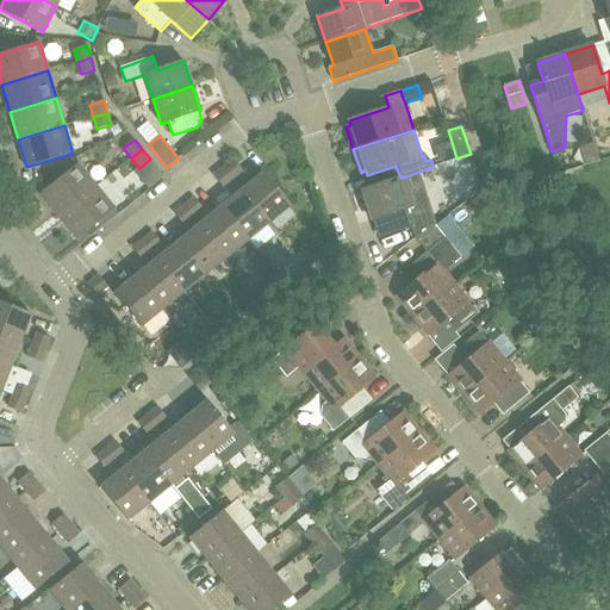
[(234,160),(224,168),(232,179),(243,172),(234,160)]
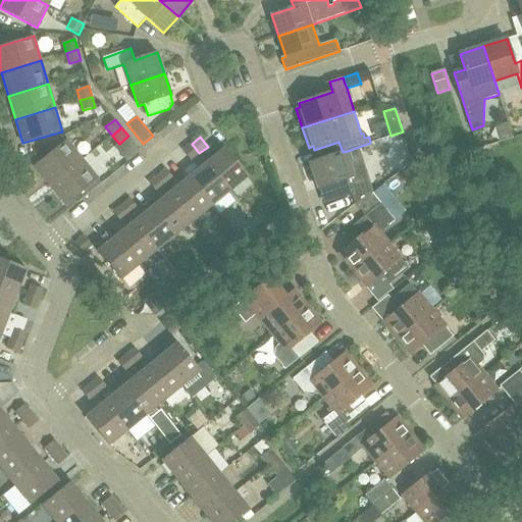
[(35,166),(50,186),(83,159),(66,140),(35,166)]
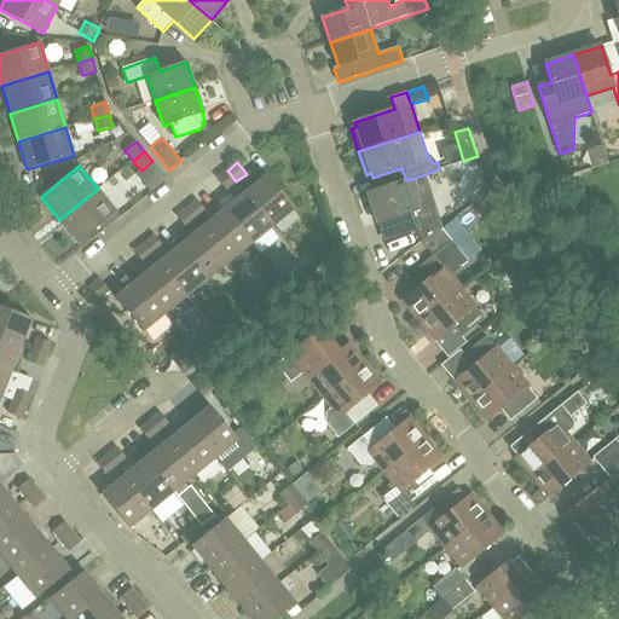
[(236,181),(227,171),(218,179),(226,190),(236,181)]
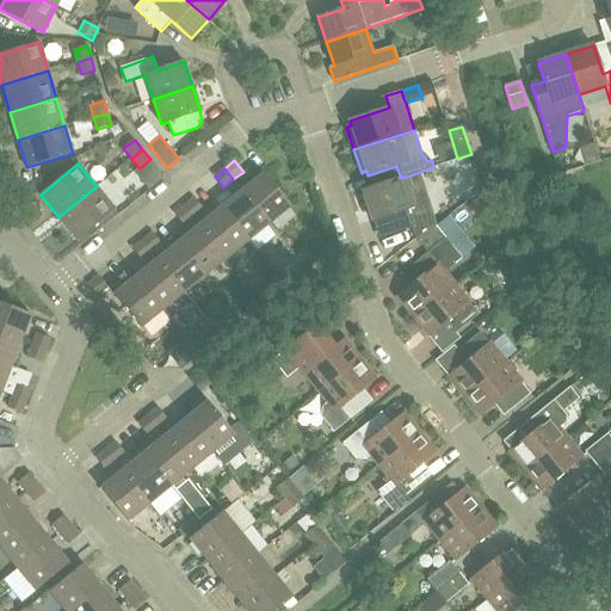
[(264,173),(242,191),(269,224),(291,207),(264,173)]
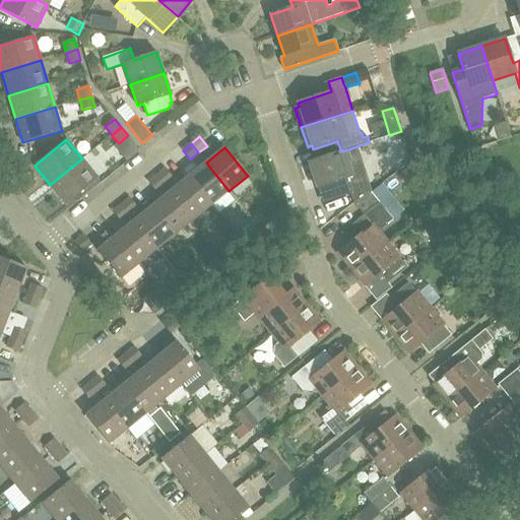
[(348,167),(343,151),(343,150),(341,151),(309,163),(317,188),(344,179),(345,178),(352,176),(361,174),(358,164),(348,167)]
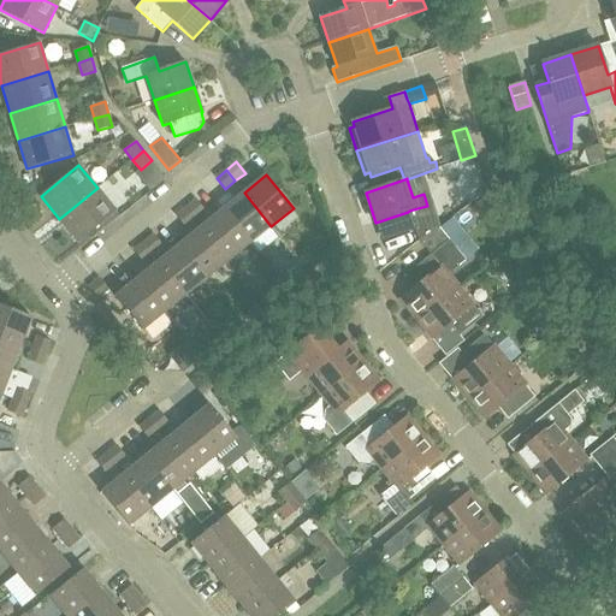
[(116,212),(98,188),(59,219),(78,242),(116,212)]
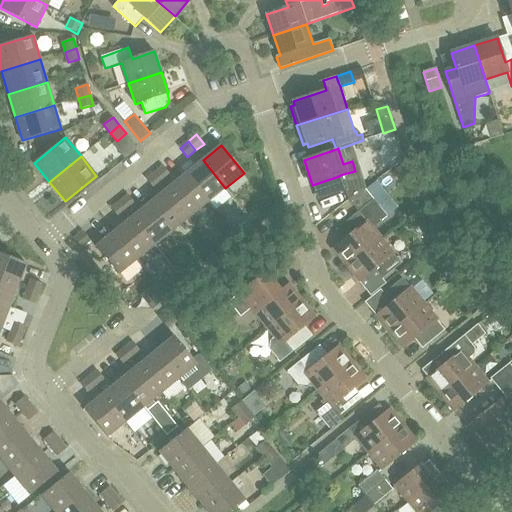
[(185,174),(208,202),(225,188),(203,160),(185,174)]
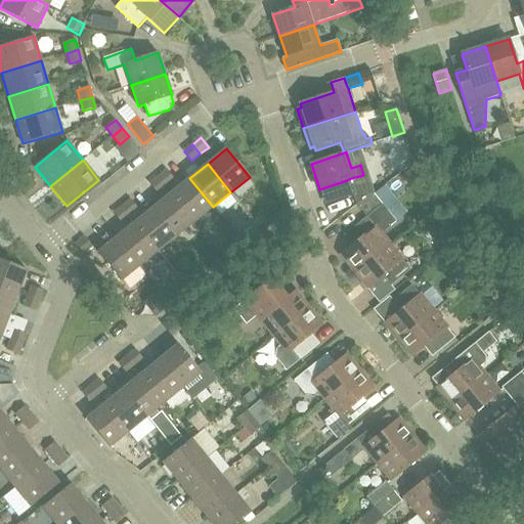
[(400,177),(404,181),(413,182),(419,178),(410,169),(400,177)]
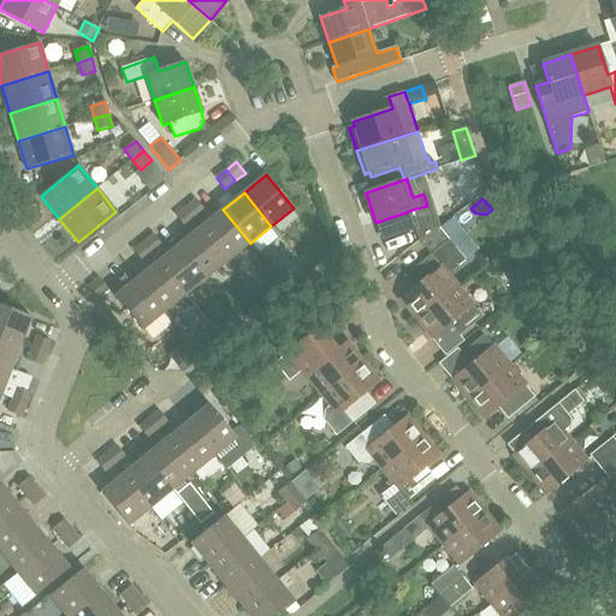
[(196,200),(187,208),(195,219),(206,212),(196,200)]
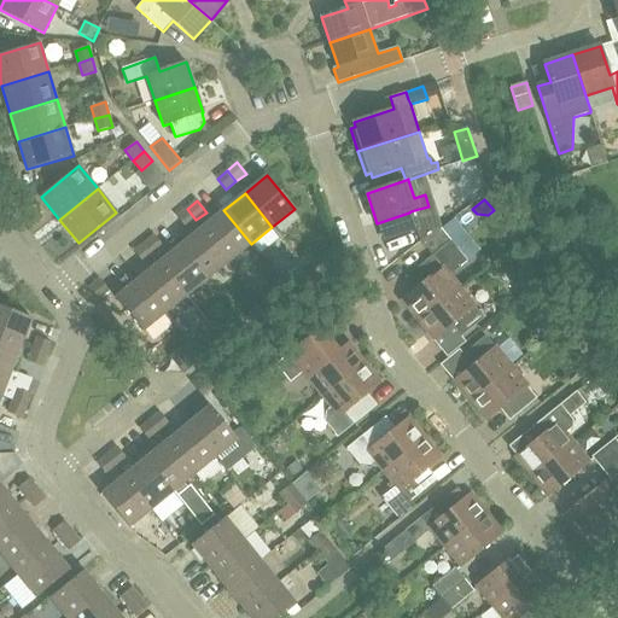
[(410,211),(409,213),(415,231),(420,243),(421,242),(439,227),(432,204),(429,207),(419,209),(410,211)]
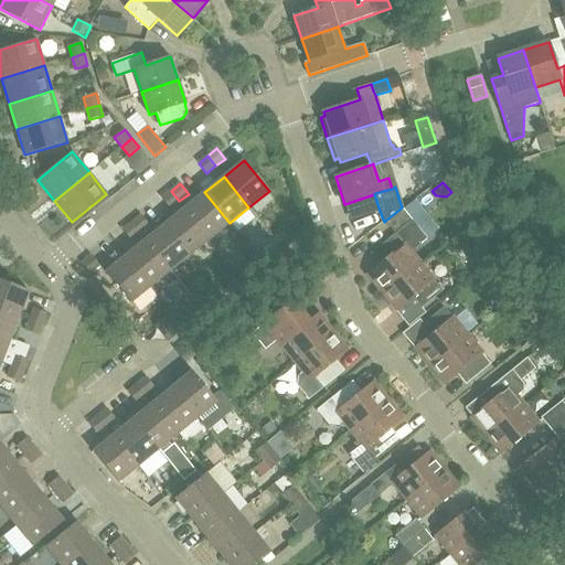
[(170,209),(179,201),(171,191),(162,199),(170,209)]
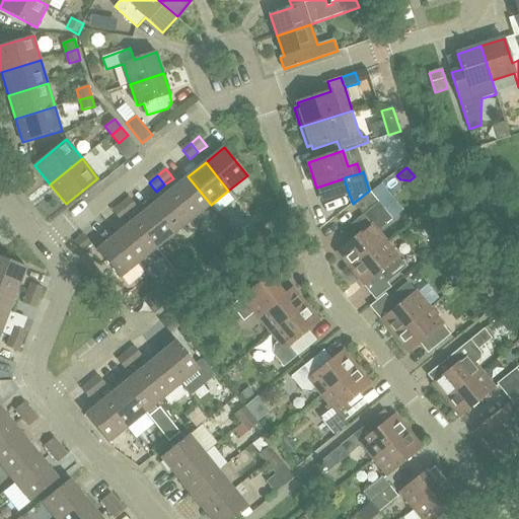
[(188,176),(169,191),(193,220),(211,205),(188,176)]
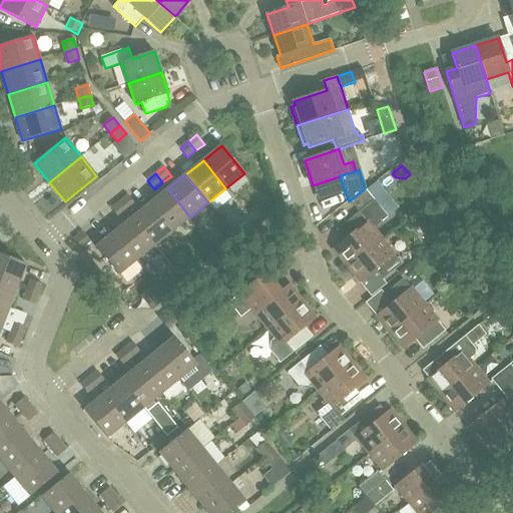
[(190,217),(167,188),(150,203),(172,231),(190,217)]
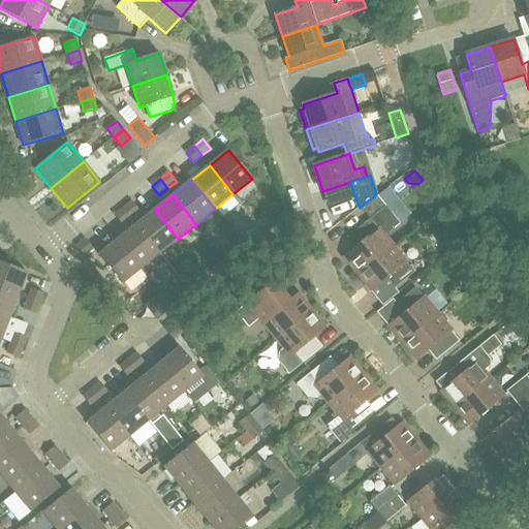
[(135,198),(125,207),(132,217),(143,209),(135,198)]
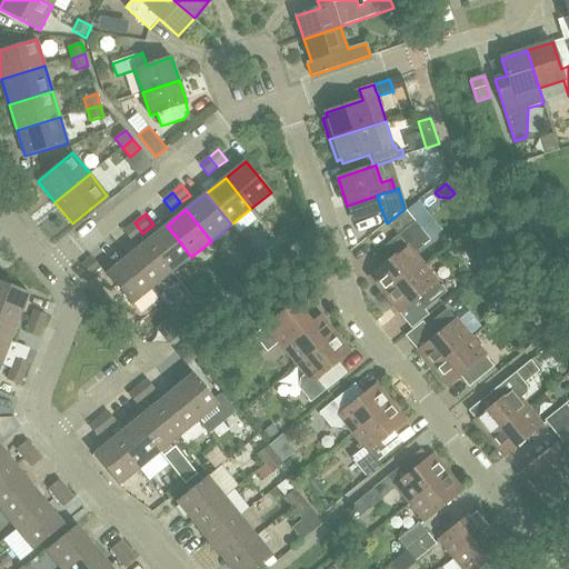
[(132,242),(142,233),(135,222),(123,231),(132,242)]
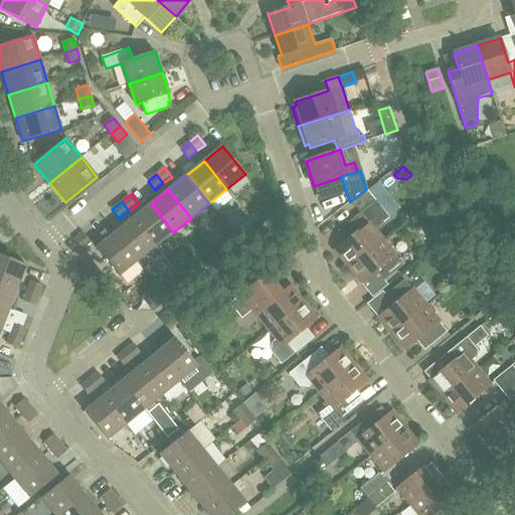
[(334,250),(347,267),(382,238),(375,229),(389,218),(376,201),(364,210),(361,213),(342,228),(349,237),(334,250)]
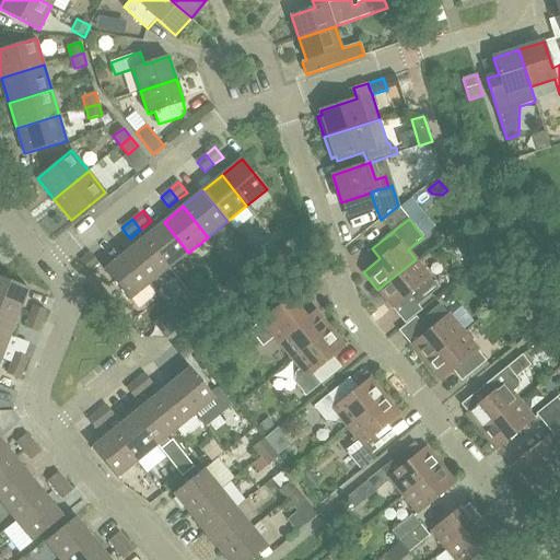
[(164,222),(144,237),(168,268),(188,253),(164,222)]
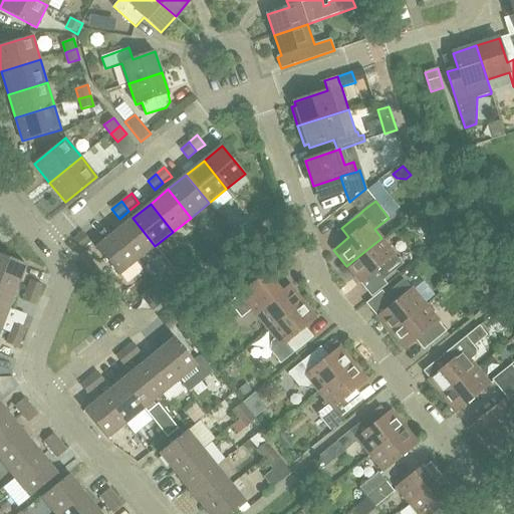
[(133,218),(114,232),(138,261),(155,246),(133,218)]
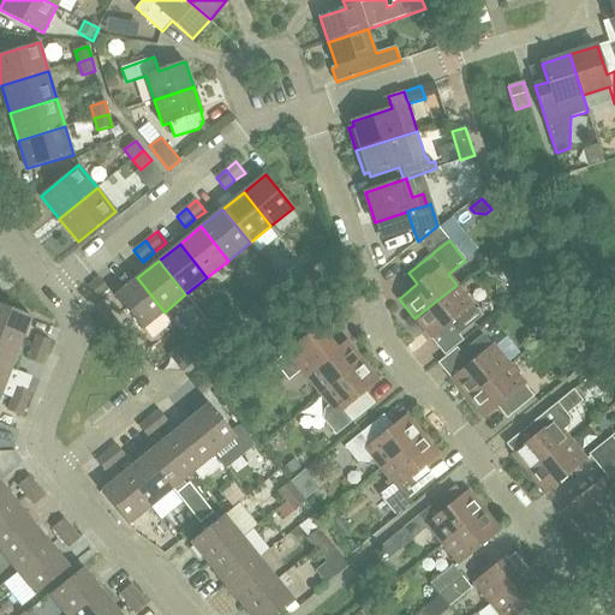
[(165,312),(137,278),(115,296),(142,329),(165,312)]
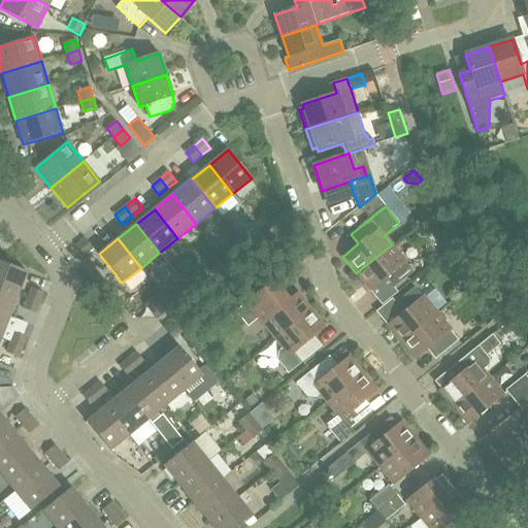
[(76,245),(85,256),(93,249),(85,239),(76,245)]
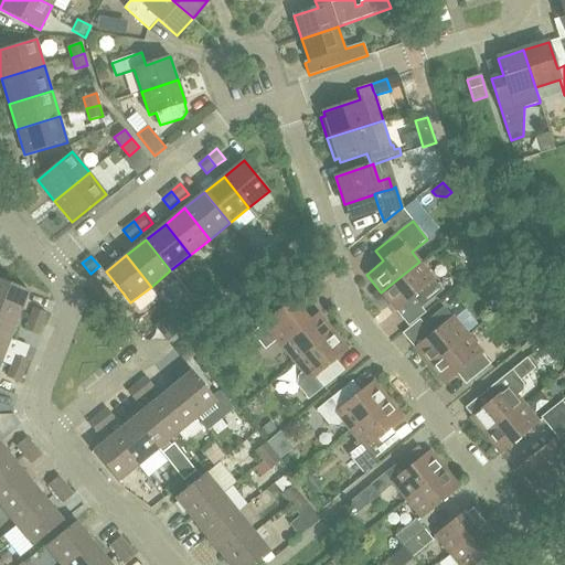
[(435,280),(419,262),(381,292),(396,311),(413,298),(422,308),(443,291),(434,280),(435,280)]
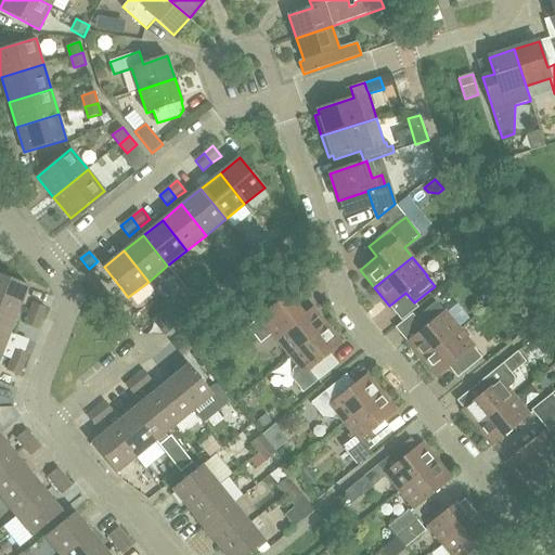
[(0,274),(0,301),(20,310),(28,286),(0,274)]
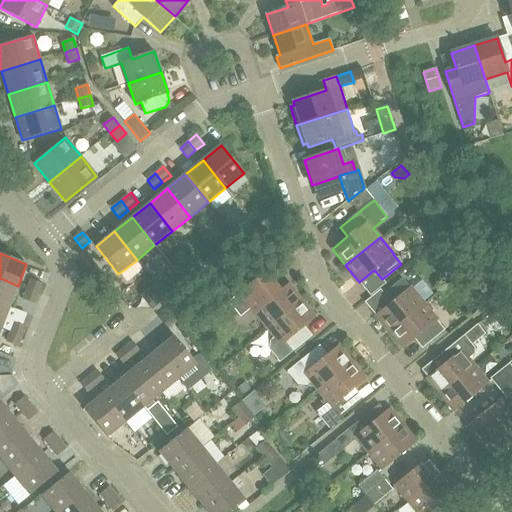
[(254,313),(267,329),(303,300),(289,284),(284,288),(281,285),(275,284),(273,281),(269,284),(262,275),(232,300),(241,312),(249,305),(255,312),(254,313)]
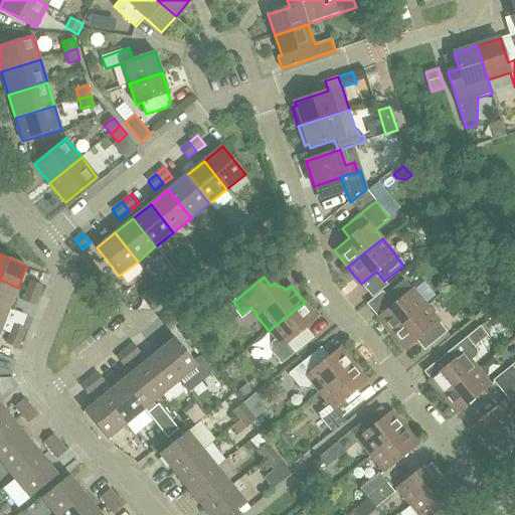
[(0,305),(9,309),(18,288),(0,280),(0,305)]
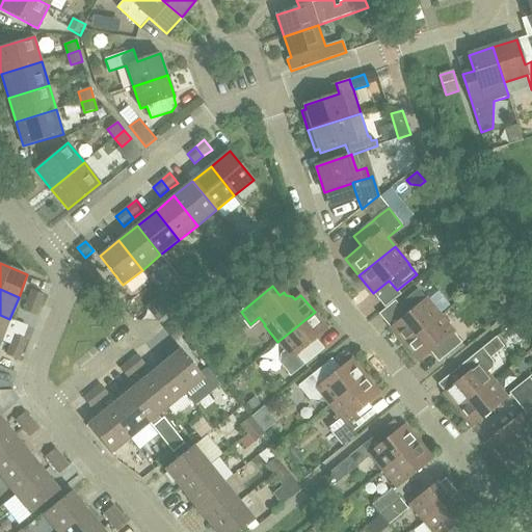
[(391,327),(404,345),(441,315),(427,298),(426,298),(418,289),(398,304),(406,315),(391,327)]
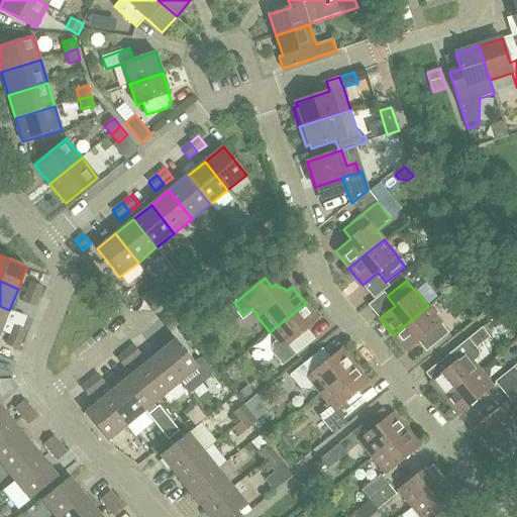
[(31,283),(27,293),(38,297),(42,287),(31,283)]
